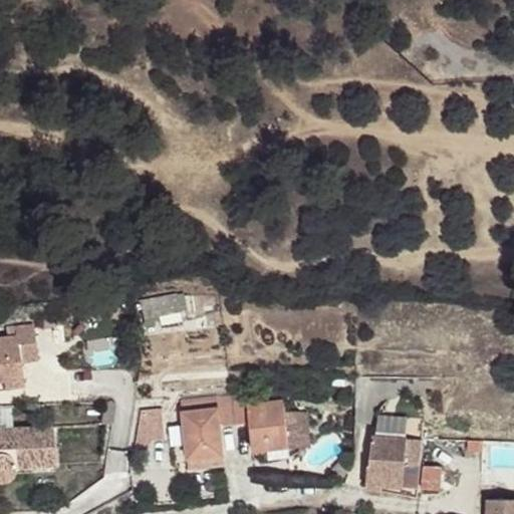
[(177,294),(141,300),(144,319),(181,312),(177,294)]
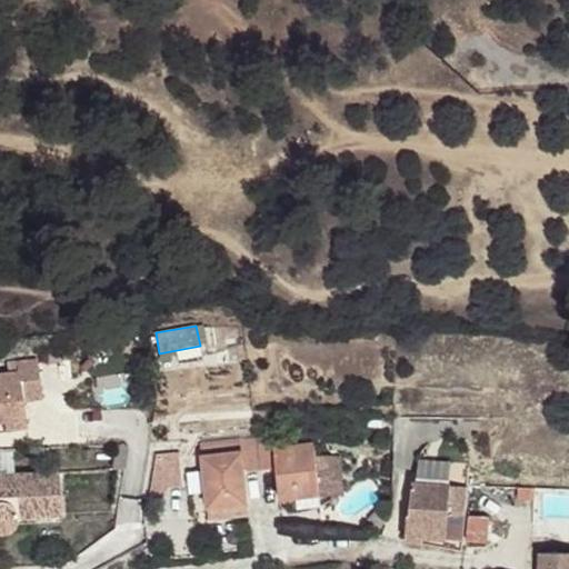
[(63,362),(62,353),(48,356),(49,363),(63,362)]
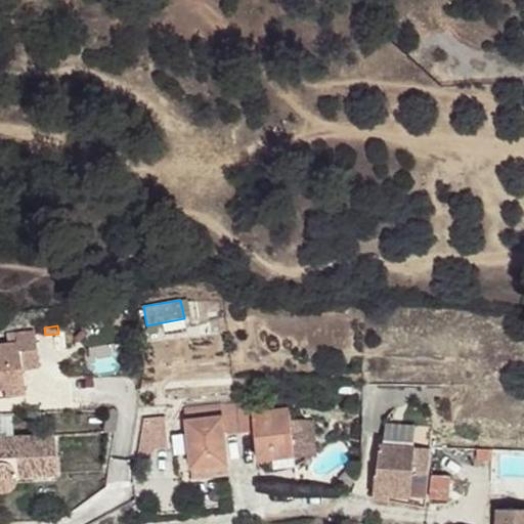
[(0,389),(4,389),(3,382),(23,380),(20,368),(39,366),(34,332),(15,334),(16,343),(9,344),(0,345),(0,389)]
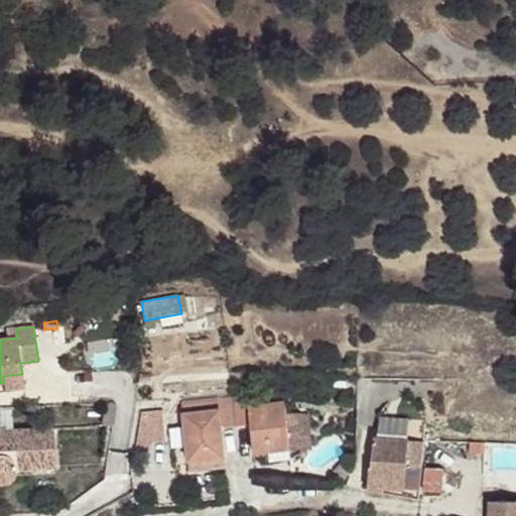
[(16,338),(15,329),(7,330),(9,339),(16,338)]
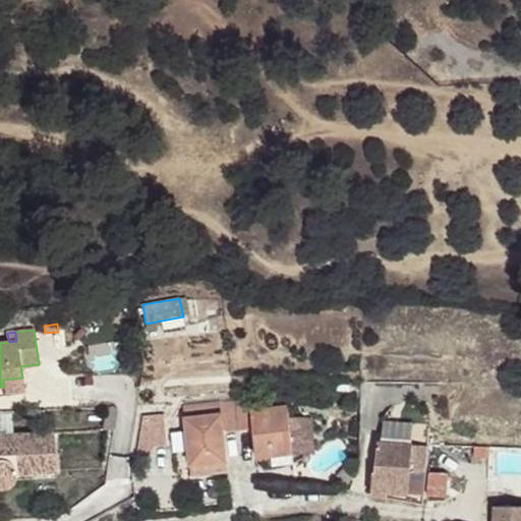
[(22,378),(3,380),(4,387),(5,395),(24,392),(22,378)]
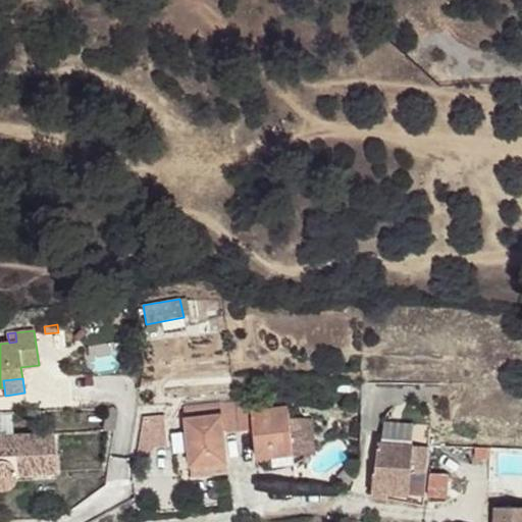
[(286,396),(236,402),(239,431),(254,430),(257,461),(293,457),(290,421),(286,396)]
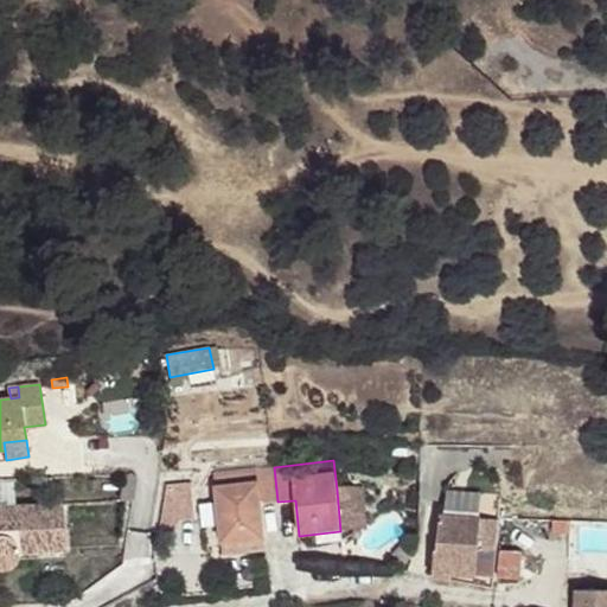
[(261,504),(278,502),(274,467),(213,474),(223,555),(267,550),(261,504)]
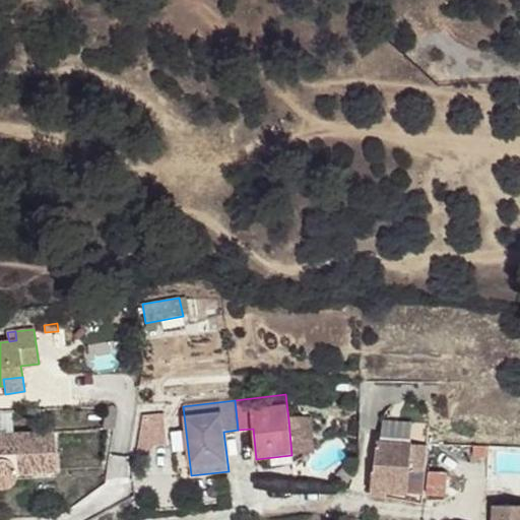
[(103,429),(114,429),(117,407),(106,407),(103,429)]
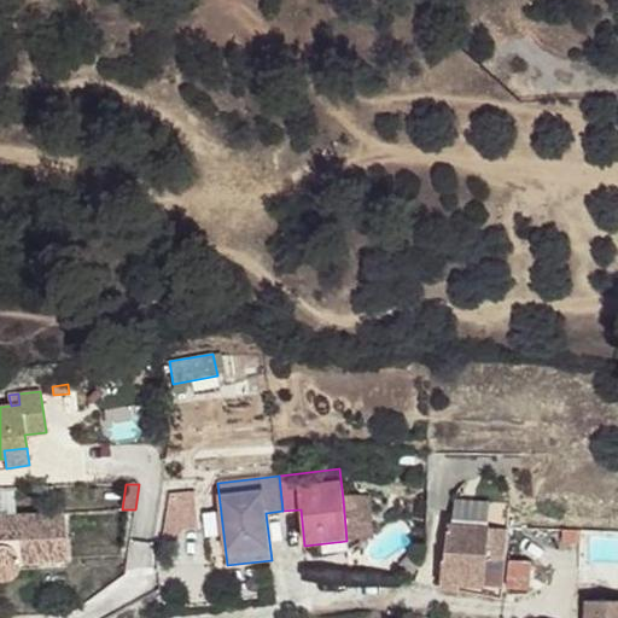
[(192,493),(169,495),(173,529),(196,528),(192,493)]
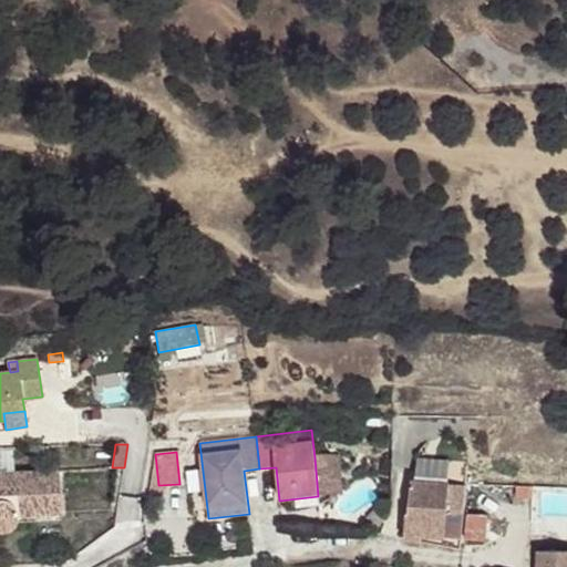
[(315,457),(318,496),(342,493),(338,455),(315,457)]
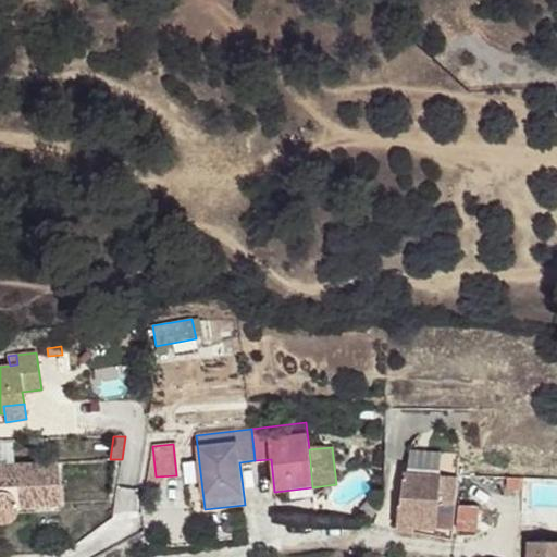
[(14,506),(59,504),(58,463),(0,466),(0,522),(7,521),(9,520),(13,517),(14,514),(14,506)]
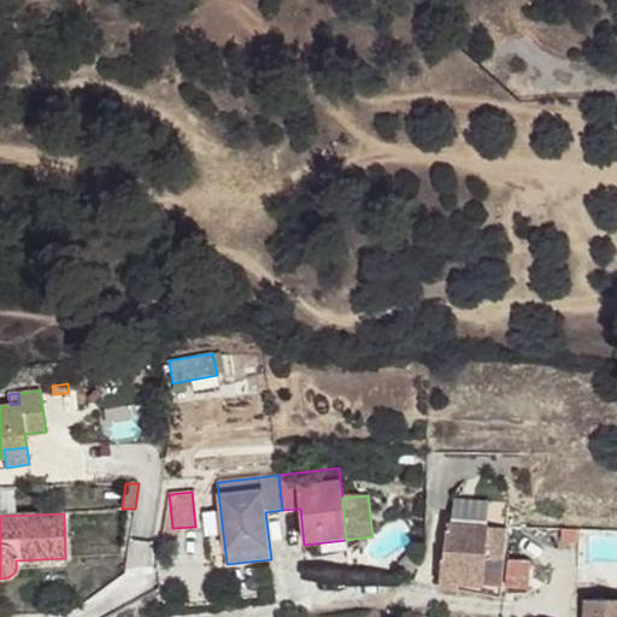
[(507,529),(447,526),(445,559),(441,559),(440,588),(458,589),(458,585),(503,587),(507,529)]
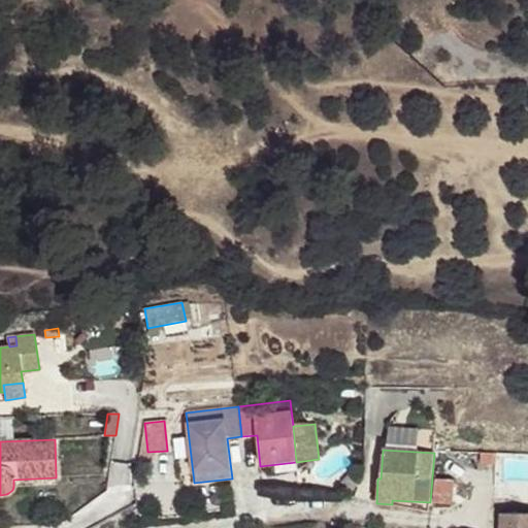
[(342,482),(352,491),(359,484),(350,474),(342,482)]
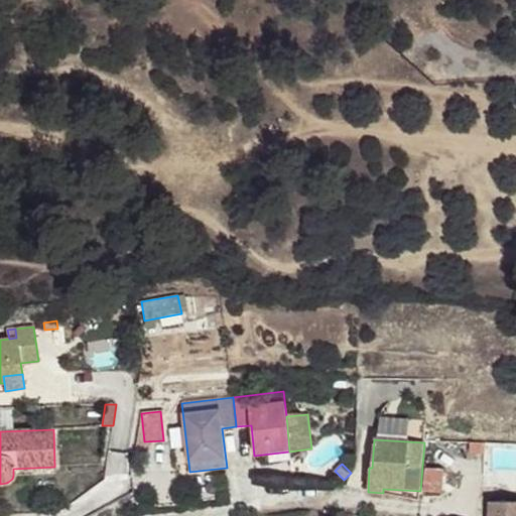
[(444,470),(426,468),(424,491),(442,493),(444,470)]
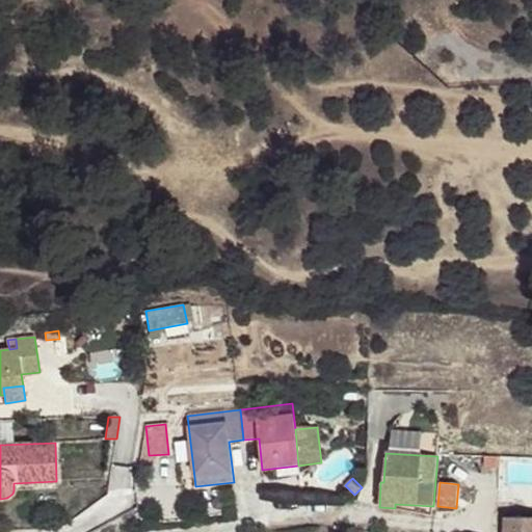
[(531,531),(531,517),(505,517),(504,531),(531,531)]
